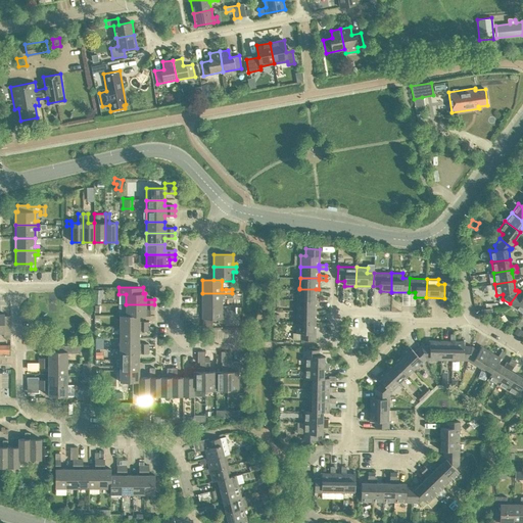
[(297,288),(296,299),(316,300),(316,289),(299,289),(299,288),(297,288)]
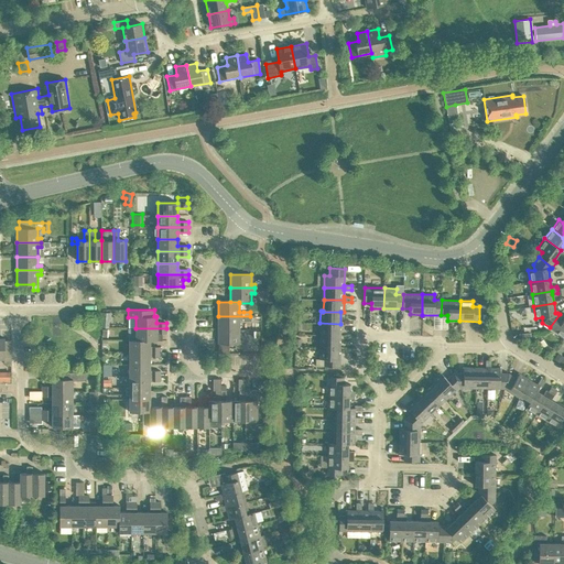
[(550,327),(563,338),(563,317),(560,314),(550,327)]
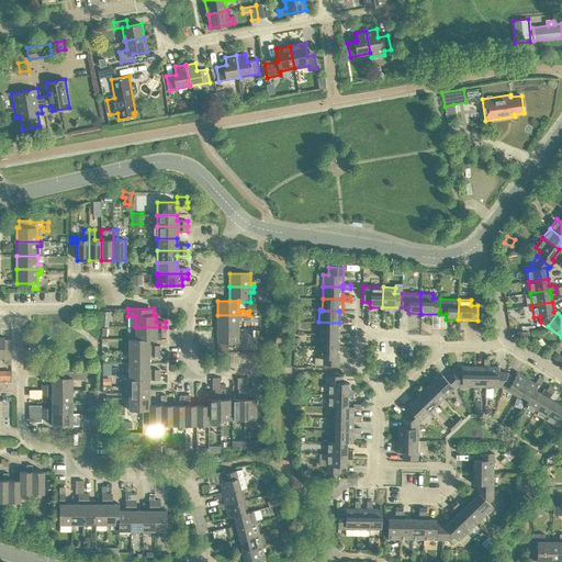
[(217,315),(217,328),(238,329),(238,319),(249,319),(249,315),(217,315)]
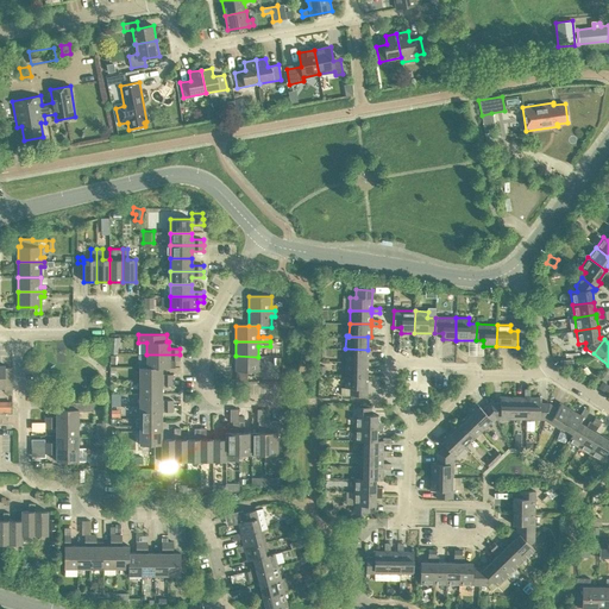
[(345,349),(345,362),(368,362),(368,350),(345,349)]
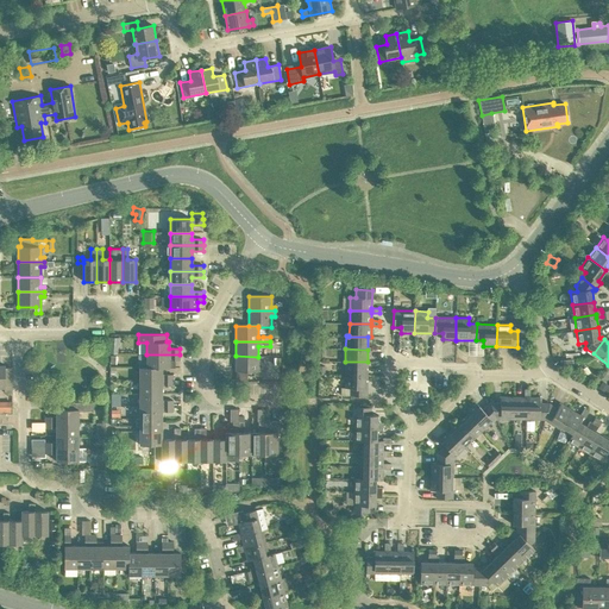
[(146,355),(146,368),(162,368),(169,368),(169,360),(180,360),(180,355),(146,355)]
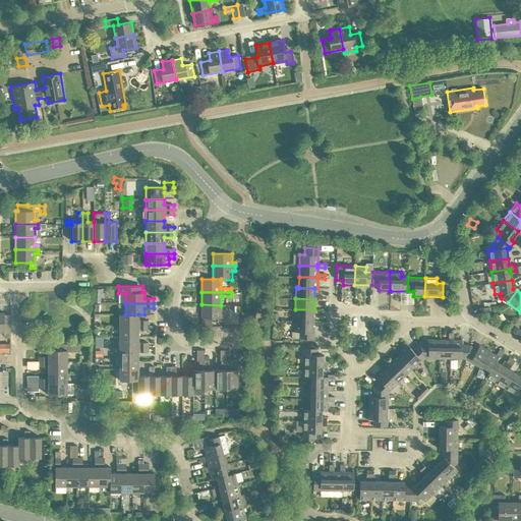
[(221,305),(201,304),(201,317),(224,317),(224,313),(221,313),(221,305)]
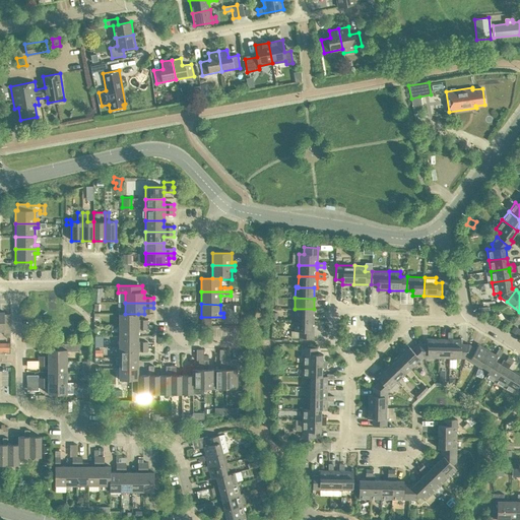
[(295,309),(295,320),(313,320),(314,309),(295,309)]
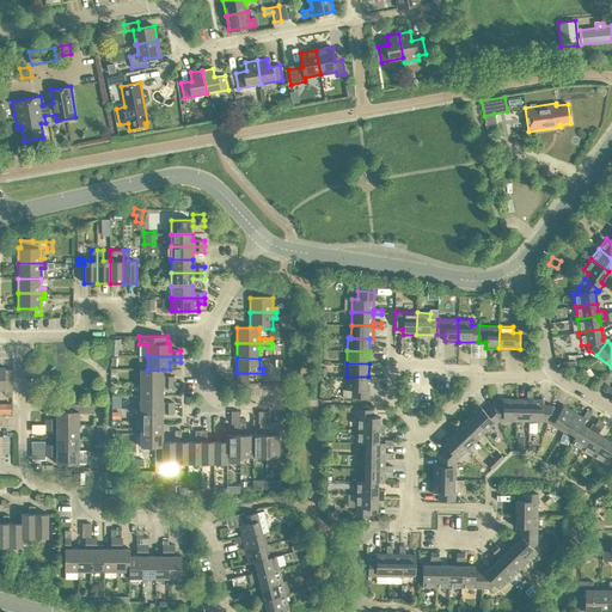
[(0,389),(4,390),(4,393),(7,397),(12,397),(12,369),(5,369),(5,367),(0,367),(0,389)]
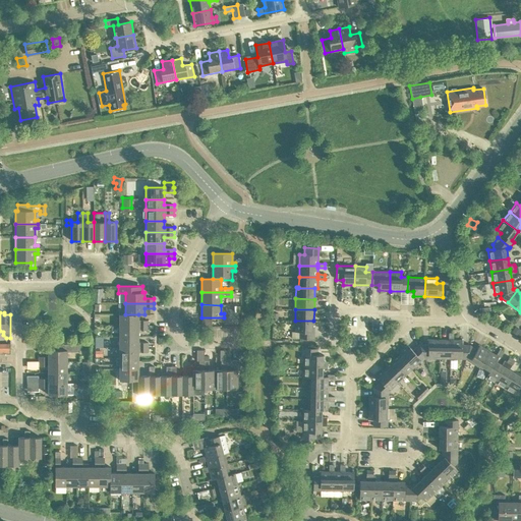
[(119,314),(119,326),(148,326),(148,321),(138,321),(138,314),(125,314),(119,314)]
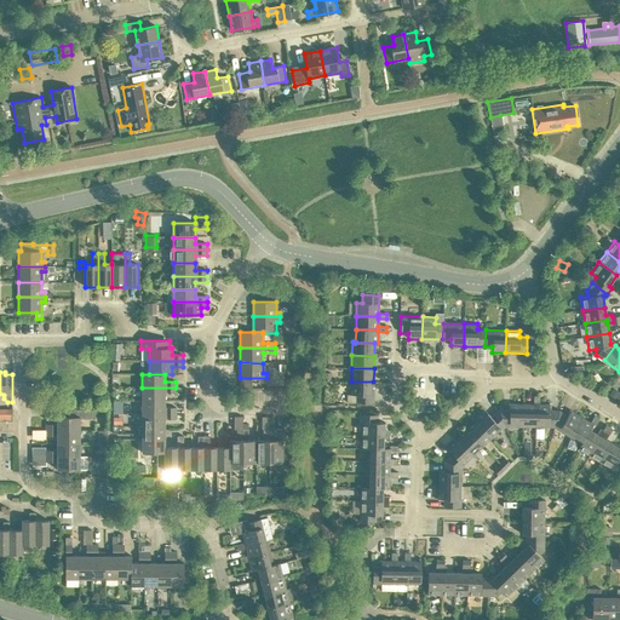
[(601,379),(597,386),(603,391),(608,384),(601,379)]
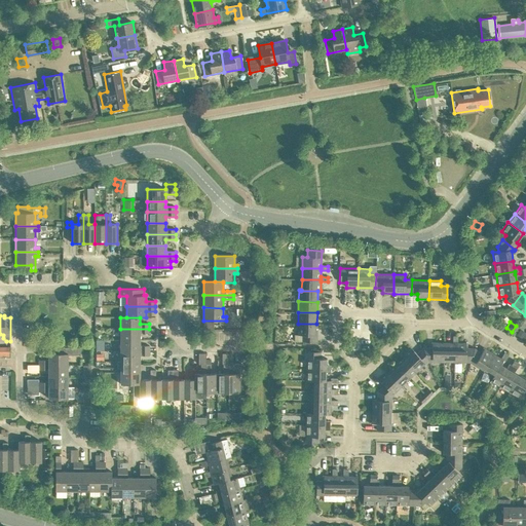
[(316,324),(298,324),(298,335),(303,335),(302,342),(316,342),(316,324)]
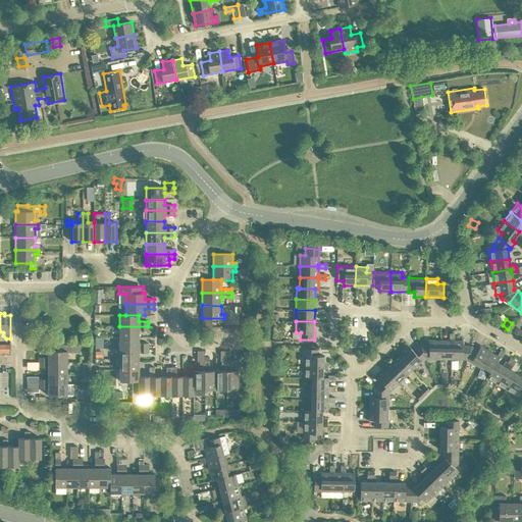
[(119,326),(119,336),(139,336),(139,330),(148,330),(148,326),(119,326)]
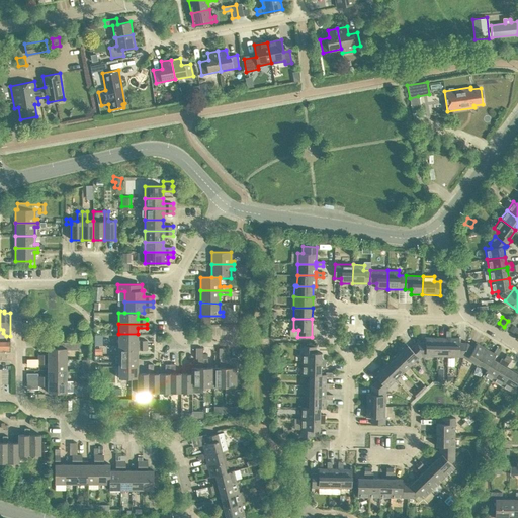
[(514,334),(517,330),(512,326),(509,330),(514,334)]
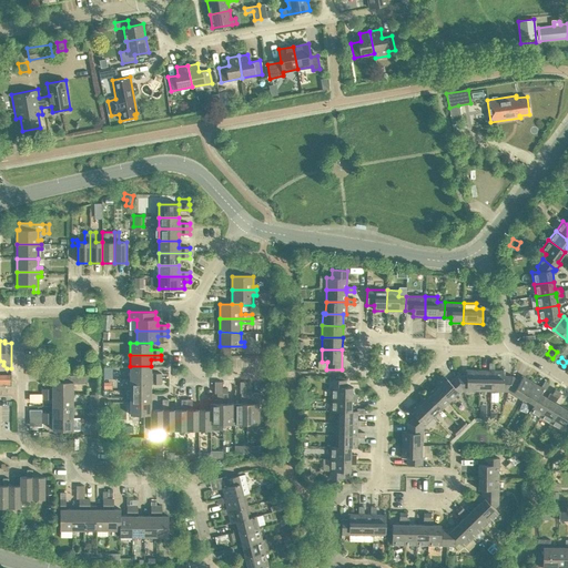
[(488,371),(479,371),(478,391),(490,391),(490,371),(494,371),(494,363),(489,363),(488,371)]
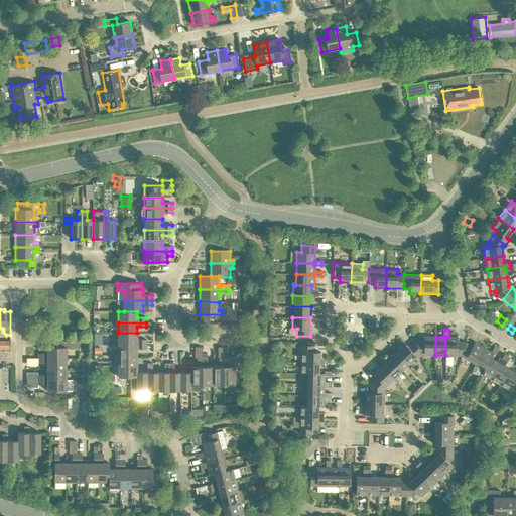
[(118,333),(118,344),(146,344),(146,339),(137,339),(137,333),(118,333)]
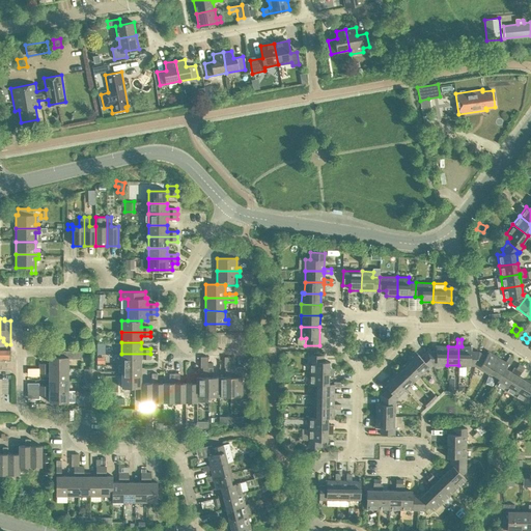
[(436,351),(427,351),(432,365),(447,365),(448,346),(437,345),(436,351)]
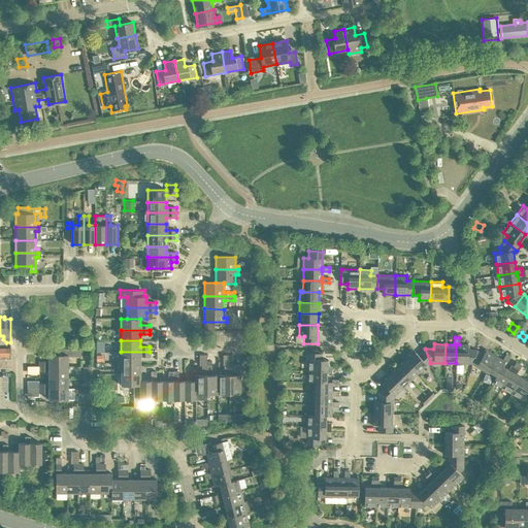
[(468,344),(459,344),(456,344),(456,363),(472,364),(475,350),(467,350),(468,344)]
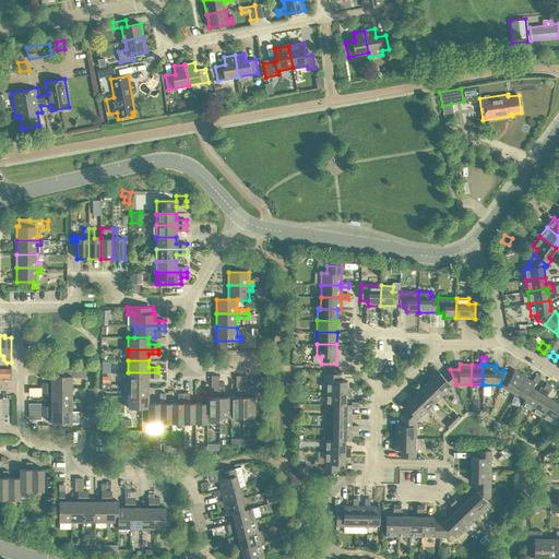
[(42,382),(42,388),(72,388),(72,377),(85,377),(85,369),(68,369),(68,376),(51,376),(51,382),(42,382)]
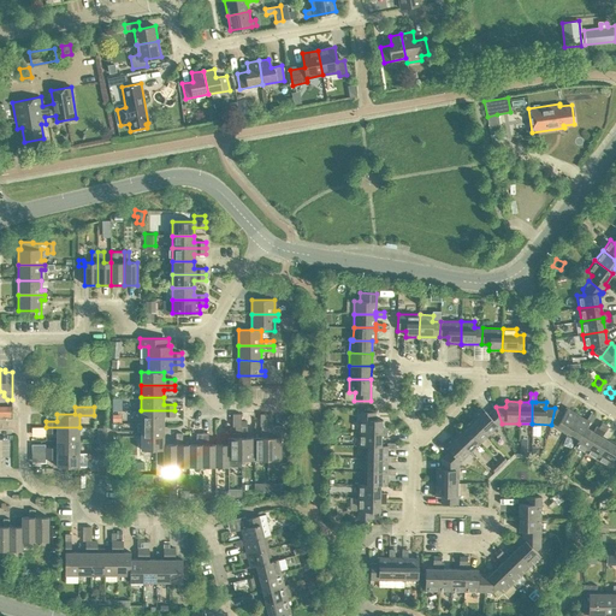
[(483,409),(473,419),(489,434),(498,426),(502,424),(496,407),(487,414),(483,409)]
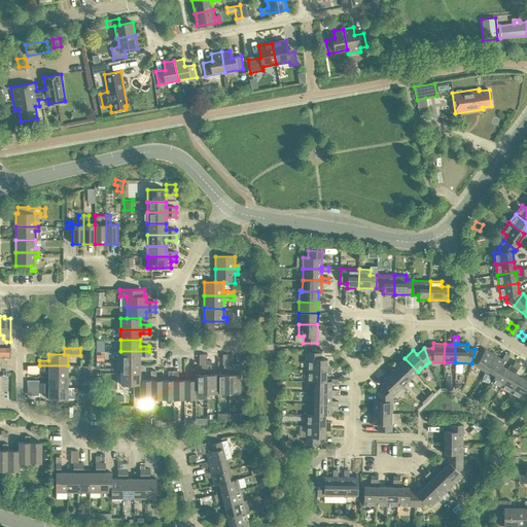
[(482,353),(475,349),(471,363),(485,372),(494,355),(485,349),(482,353)]
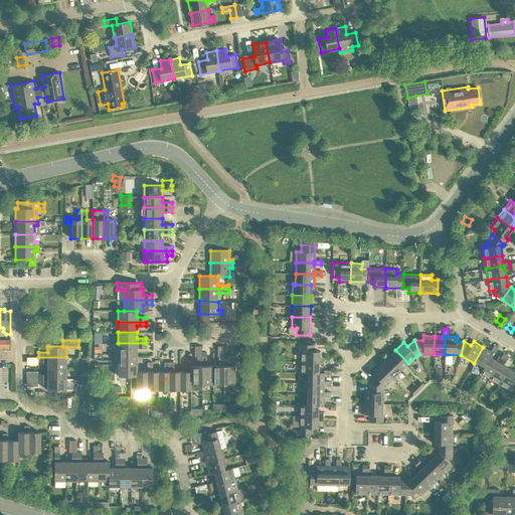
[(118,343),(118,354),(137,354),(137,348),(146,348),(146,343),(118,343)]
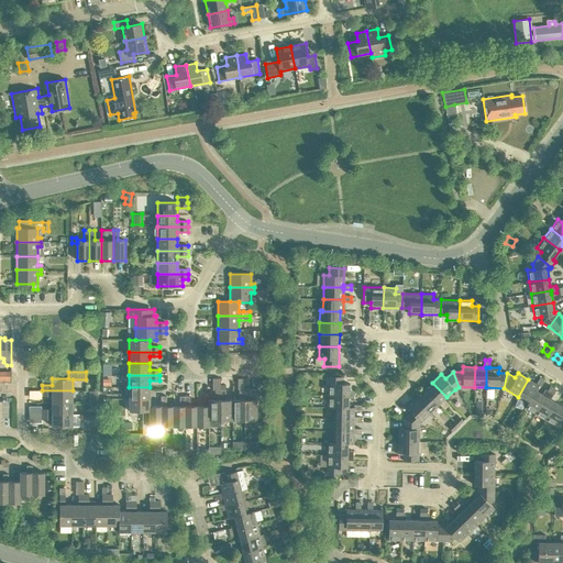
[(328,376),(328,395),(349,396),(349,393),(349,384),(343,384),(343,376),(328,376)]
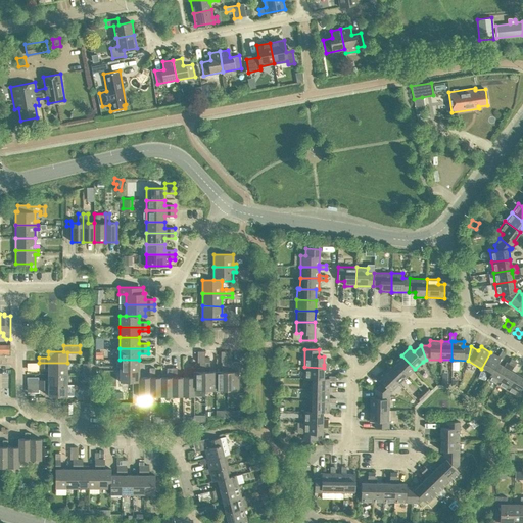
[(497,357),(490,352),(481,369),(490,374),(497,363),(501,359),(502,360),(506,353),(502,350),(497,357)]
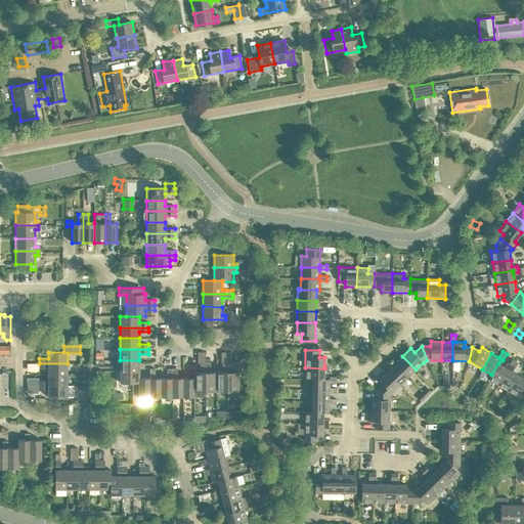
[(194,372),(194,397),(206,397),(206,391),(205,391),(205,362),(205,359),(205,352),(198,352),(198,362),(200,362),(200,368),(194,368),(194,372)]
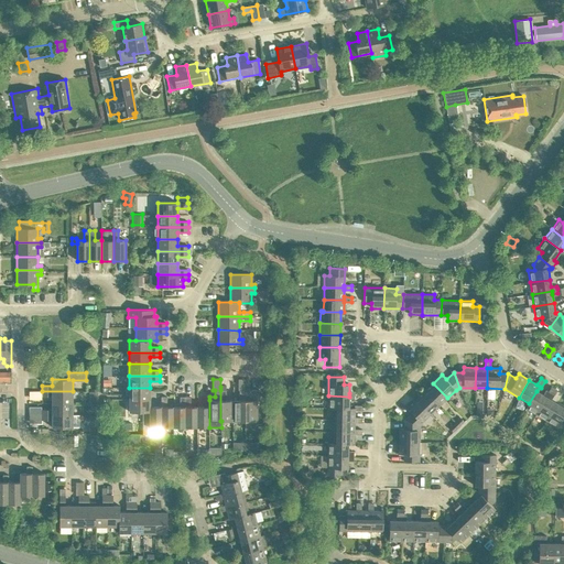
[(232,400),(232,421),(245,421),(245,390),(243,390),(243,379),(238,379),(238,390),(239,390),(239,400),(232,400)]
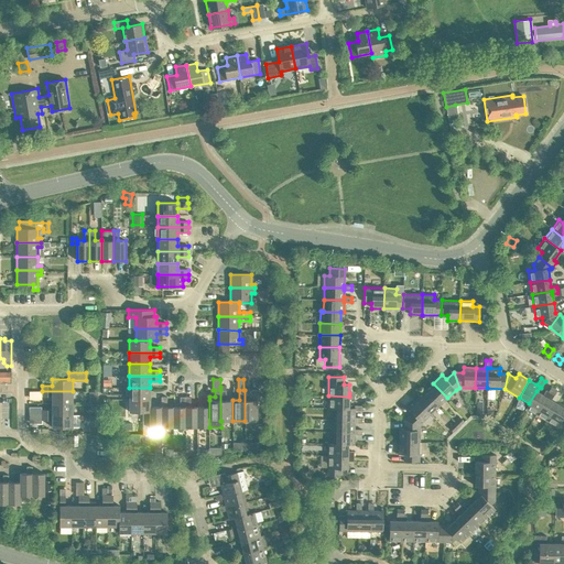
[(433,383),(424,391),(438,407),(447,398),(433,383)]
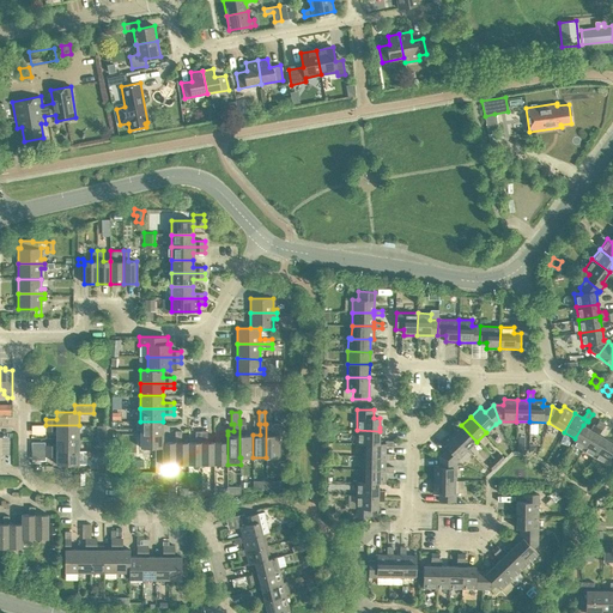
[(599,420),(595,425),(600,429),(602,430),(605,424),(599,420)]
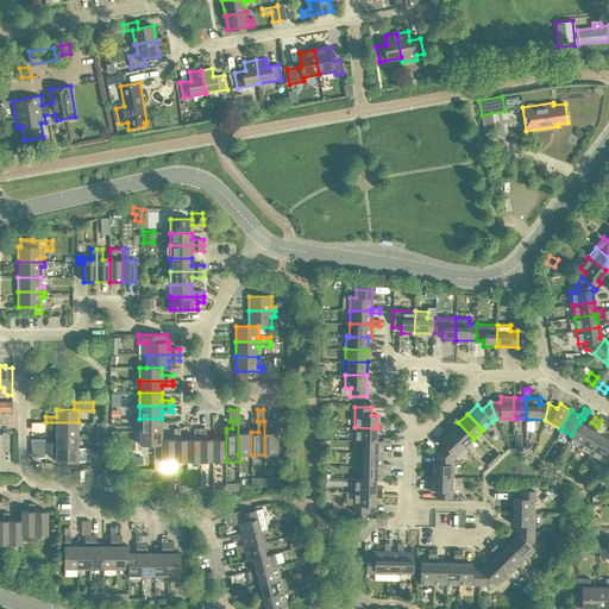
[(139,427),(139,432),(162,432),(162,427),(162,419),(139,419),(136,419),(136,426),(139,426),(139,427)]
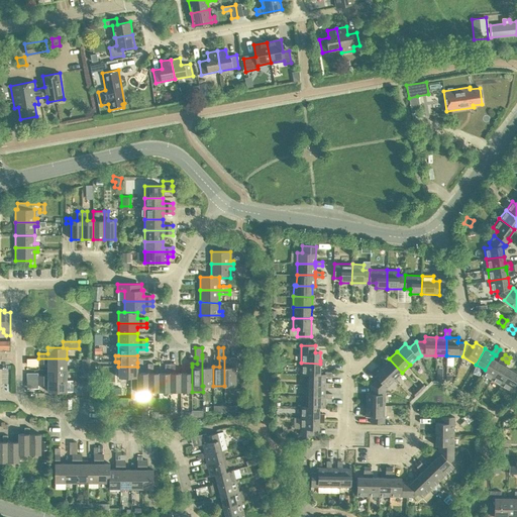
[(202,386),(203,386),(213,386),(213,367),(207,367),(207,357),(202,357),(202,386)]
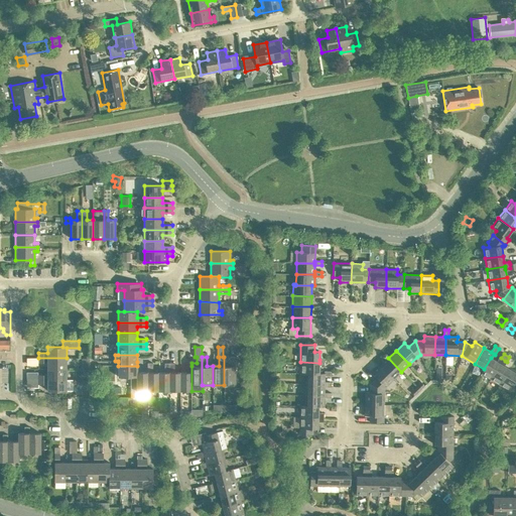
[(224,357),(224,385),(235,385),(235,367),(237,367),(237,357),(224,357)]
